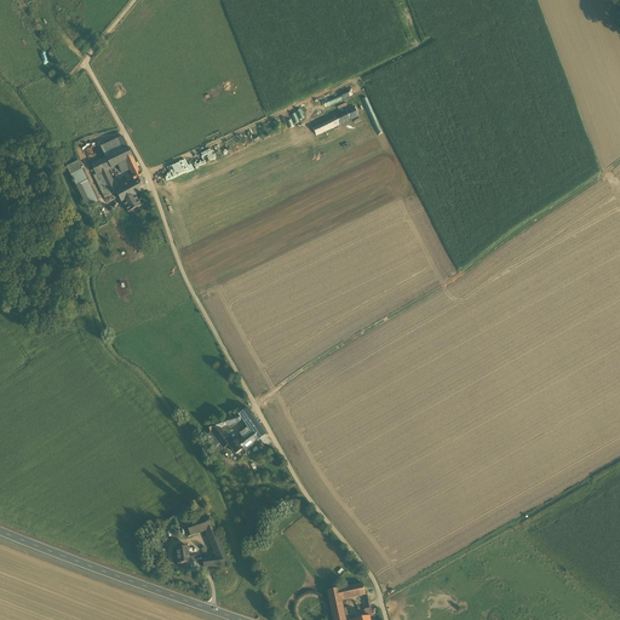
[(101,148),(105,159),(128,148),(122,137),(101,148)]
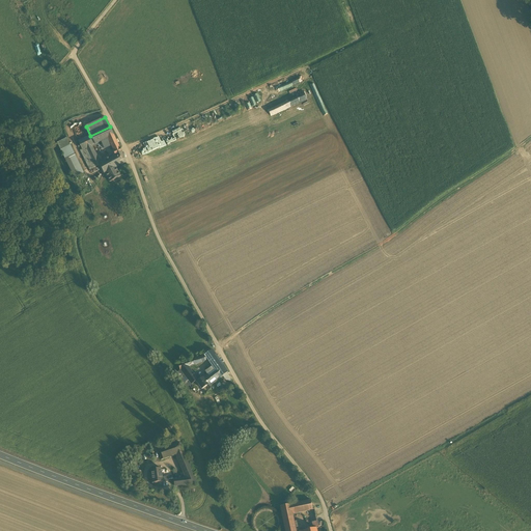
[(78,142),(82,151),(92,146),(101,142),(108,139),(114,136),(110,127),(90,136),(78,142)]
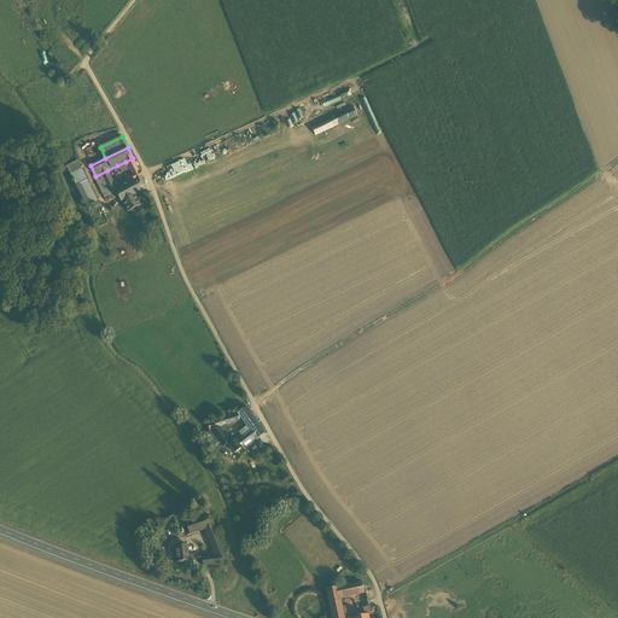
[(140,174),(133,158),(126,162),(130,170),(135,181),(117,191),(116,192),(116,193),(122,203),(123,203),(135,196),(141,193),(139,190),(146,186),(141,178),(140,174)]
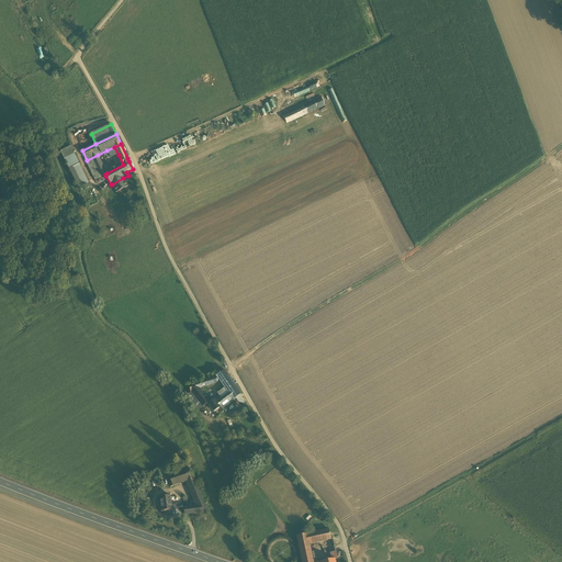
[(65,160),(79,189),(88,184),(75,156),(70,147),(62,152),(65,160)]
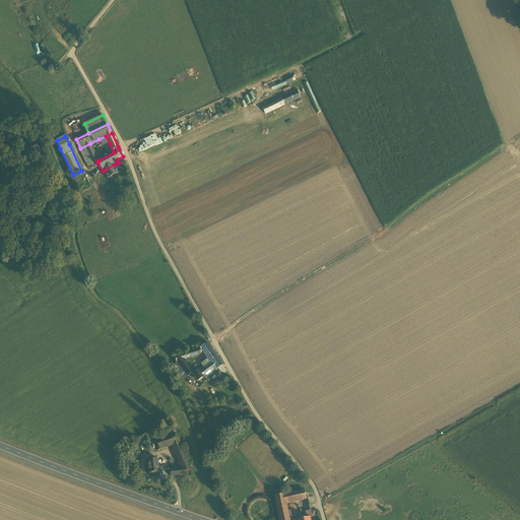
[(99,139),(103,146),(110,143),(106,136),(99,139)]
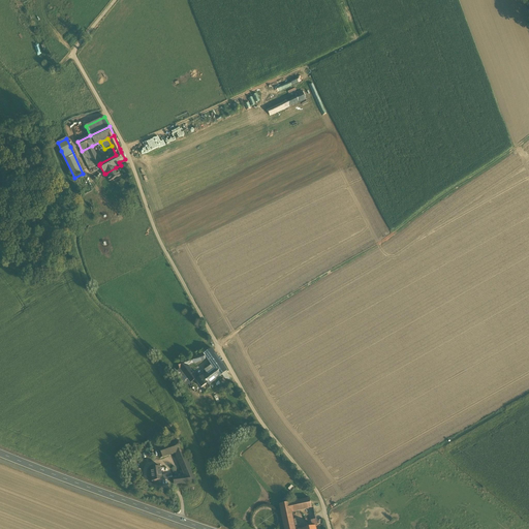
[(90,169),(99,165),(99,164),(100,163),(92,146),(82,151),(81,151),(90,169)]
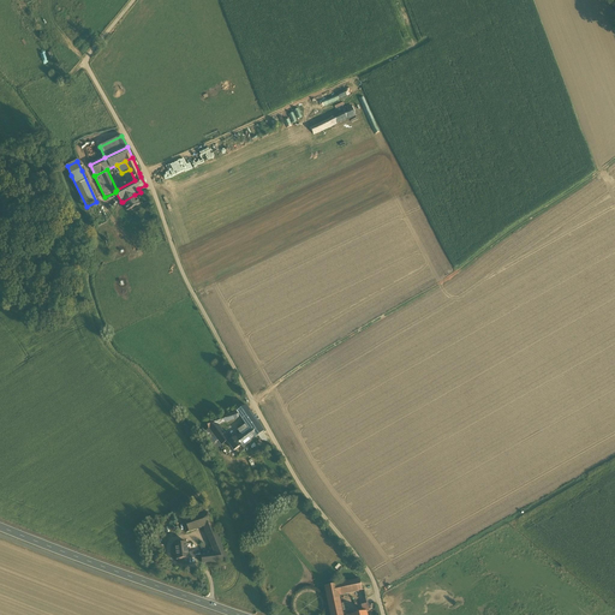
[(123,202),(127,212),(129,212),(141,204),(135,195),(123,202)]
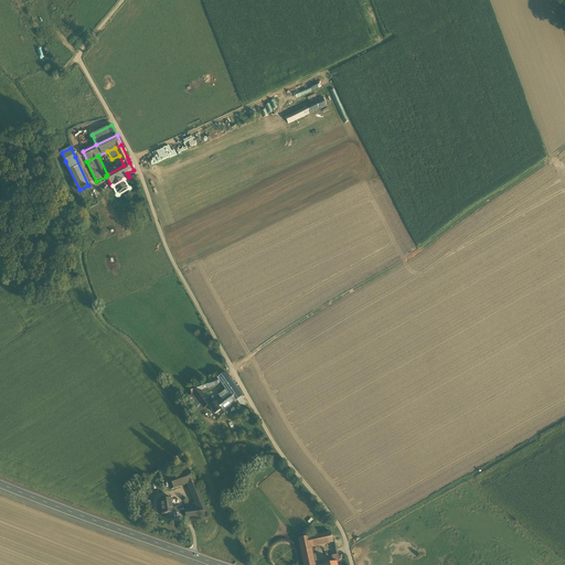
[(217,379),(221,383),(224,379),(227,375),(226,372),(217,379)]
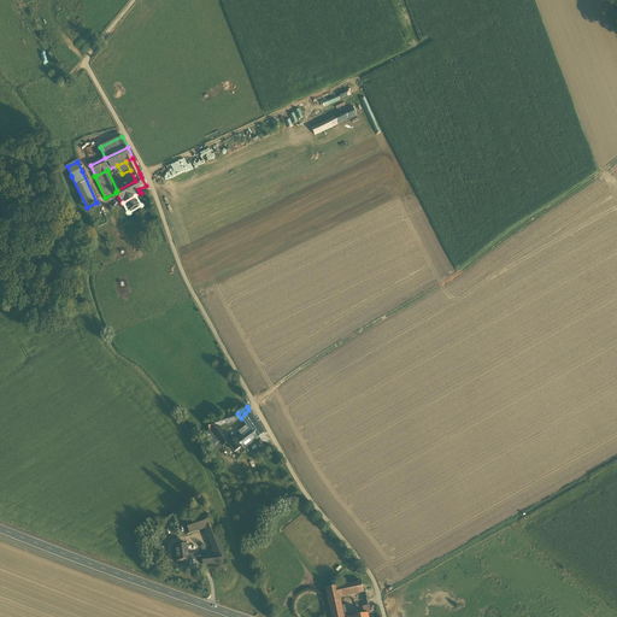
[(253,415),(248,410),(245,413),(241,418),(244,422),(253,415)]
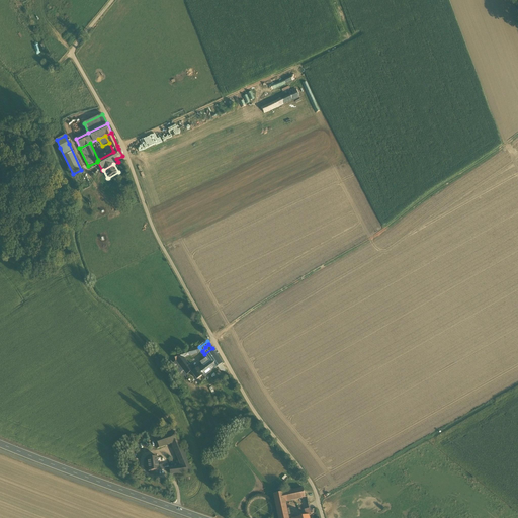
[(201,352),(202,351),(199,347),(174,356),(176,361),(177,361),(184,358),(201,352)]
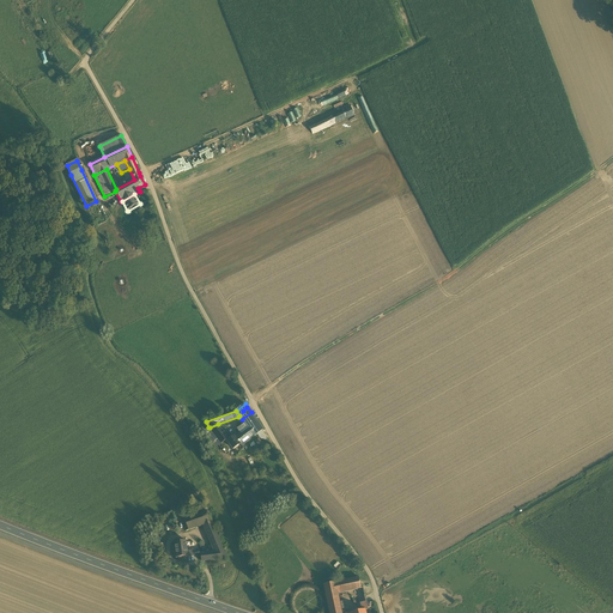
[(263,430),(252,412),(242,419),(244,423),(249,429),(254,437),(258,435),(262,431),(263,430)]
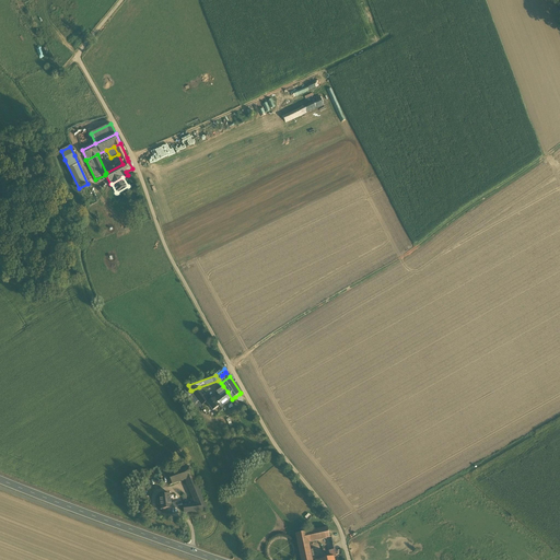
[(216,392),(219,395),(221,397),(228,392),(223,386),(216,392)]
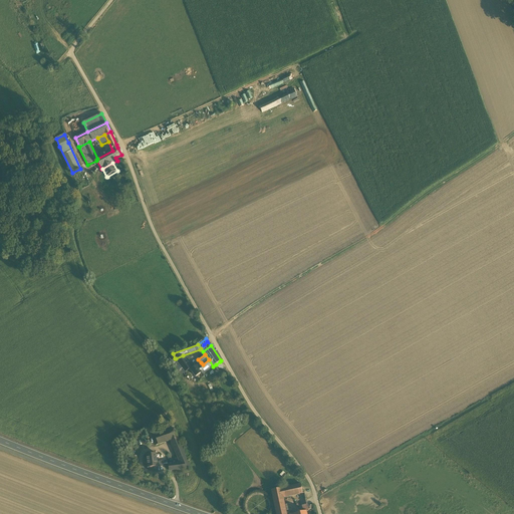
[(183,355),(176,358),(186,372),(192,367),(183,355)]
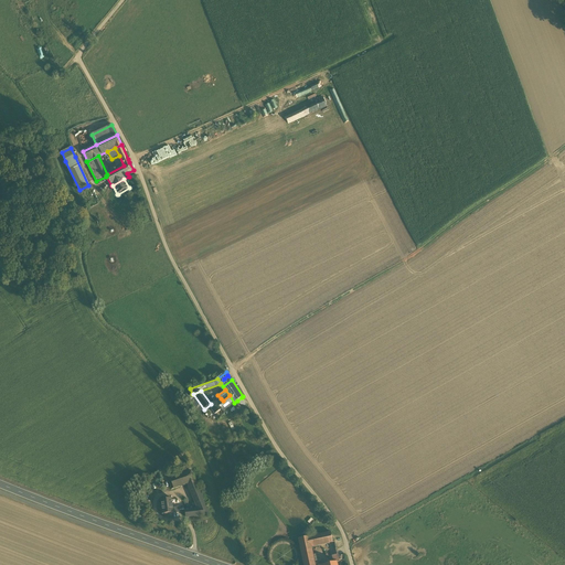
[(198,414),(204,409),(193,394),(188,397),(193,406),(198,414)]
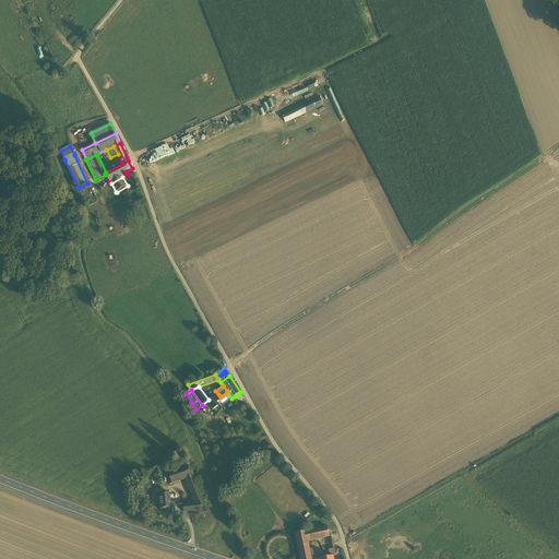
[(232,399),(227,391),(221,396),(218,394),(214,397),(219,405),(221,407),(222,406),(232,399)]
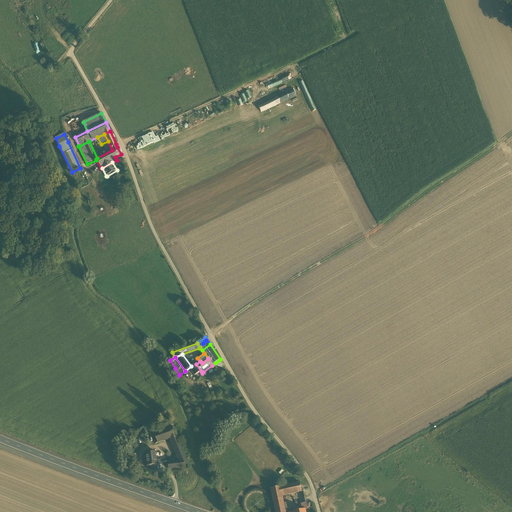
[(224,368),(219,360),(215,363),(218,367),(224,368)]
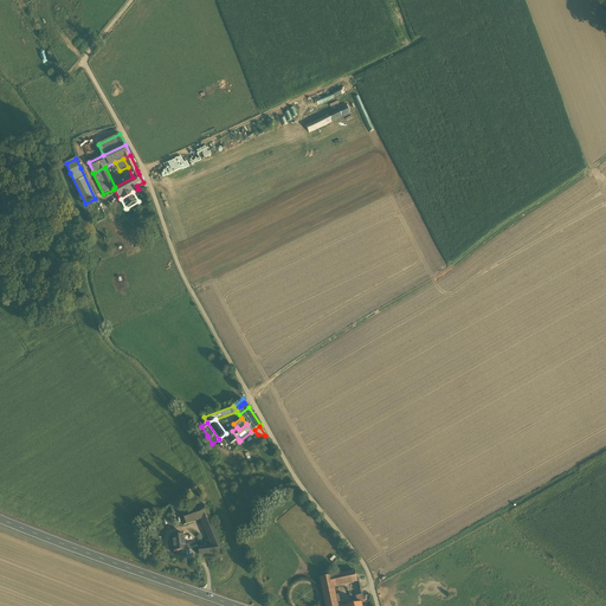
[(224,437),(231,445),(238,439),(232,431),(224,437)]
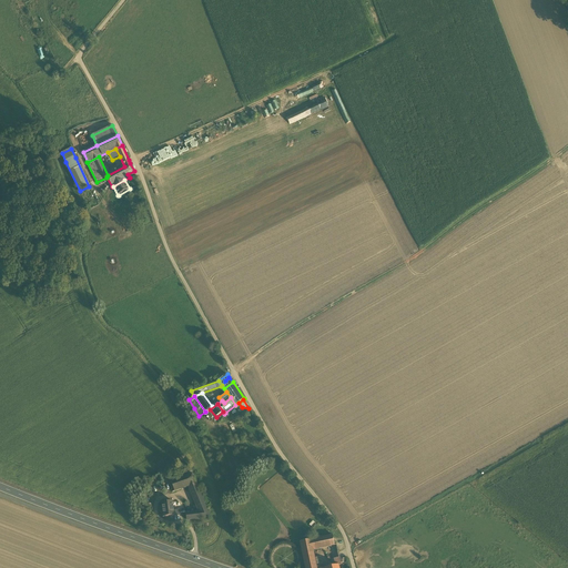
[(174,492),(189,487),(195,484),(192,474),(170,480),(174,492)]
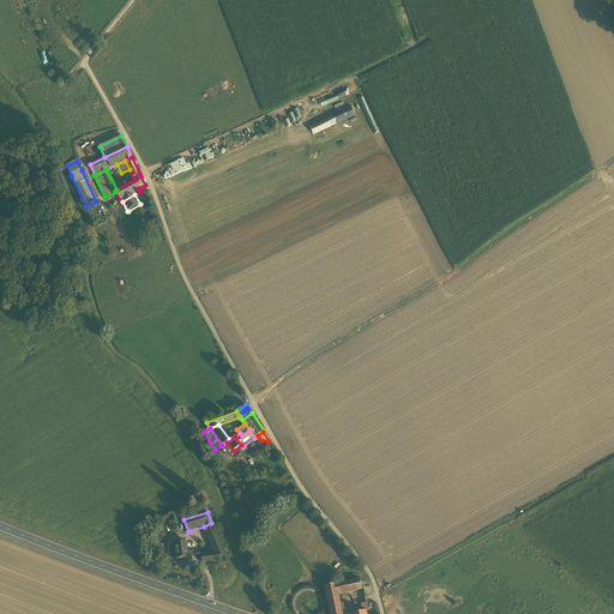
[(204,527),(215,553),(228,560),(212,523),(211,523),(204,527)]
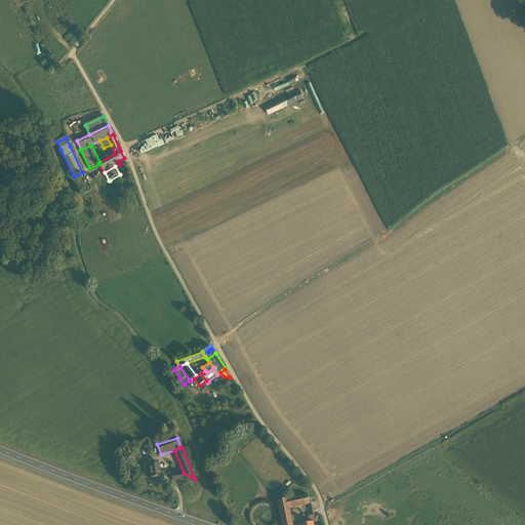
[(150,465),(151,478),(161,477),(160,472),(159,463),(150,465)]
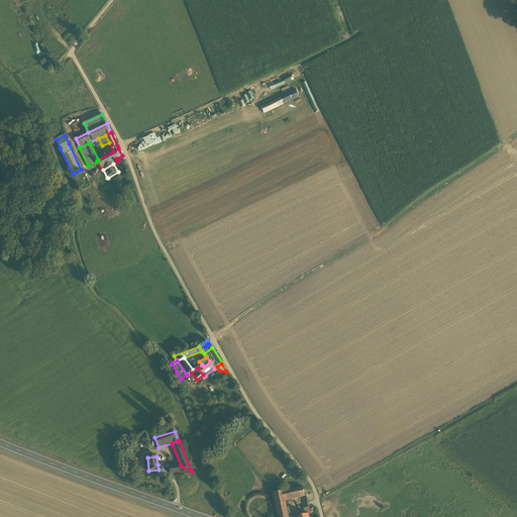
[(170,474),(192,472),(181,466),(169,467),(170,474)]
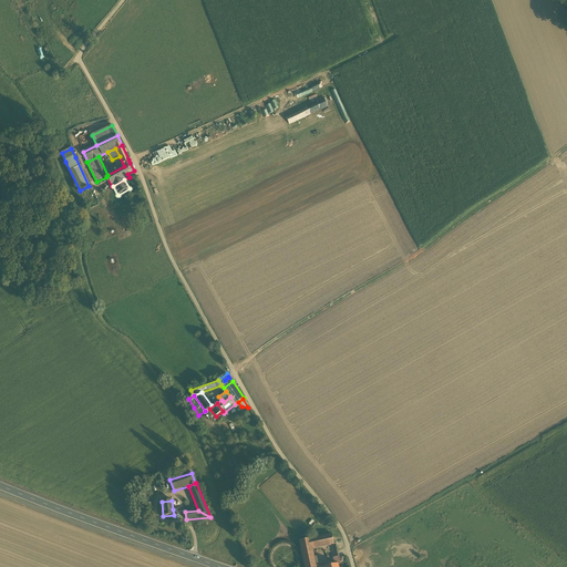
[(332,534),(310,538),(299,540),(303,566),(316,566),(312,549),(334,545),(332,534)]
